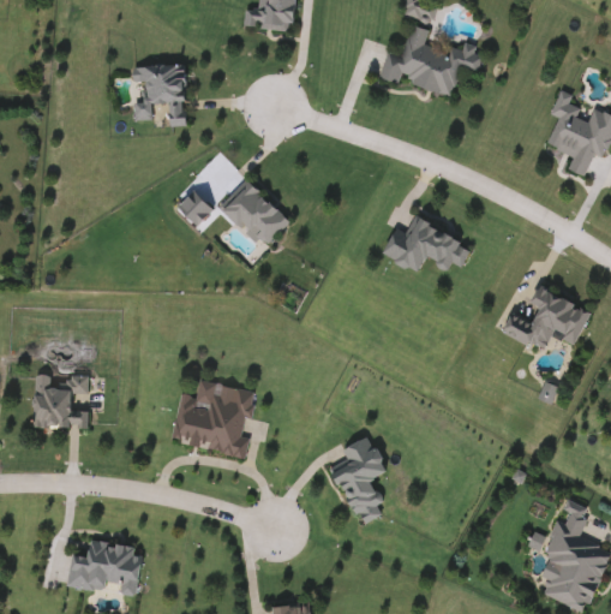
[(246,7),(258,9),(258,0),(293,0),(291,31),(245,27),(246,7)]
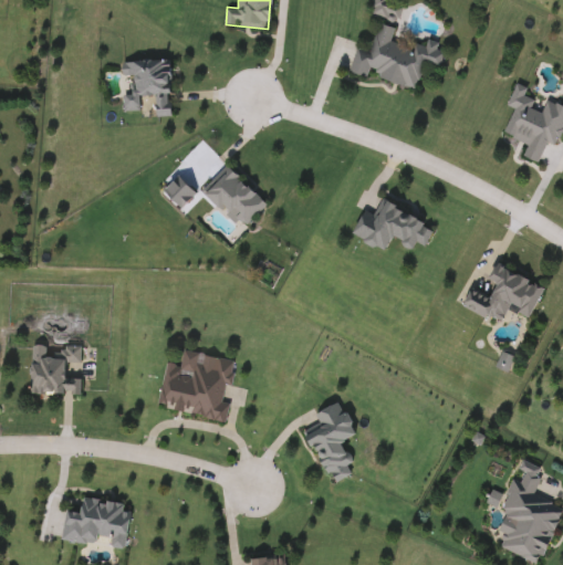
[(417,89),(372,79),(373,77),(351,73),(356,46),(372,51),(378,23),(395,28),(392,43),(413,48),(414,43),(426,45),(427,42),(446,46),(441,67),(424,64),(417,89)]
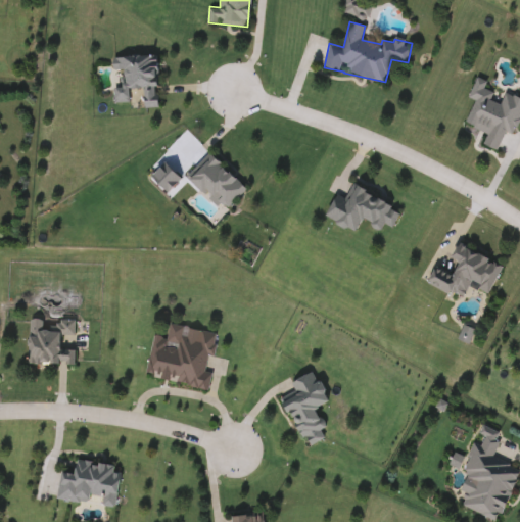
[(157,55),(158,105),(115,106),(114,87),(124,86),(123,69),(113,69),(112,56),(157,55)]
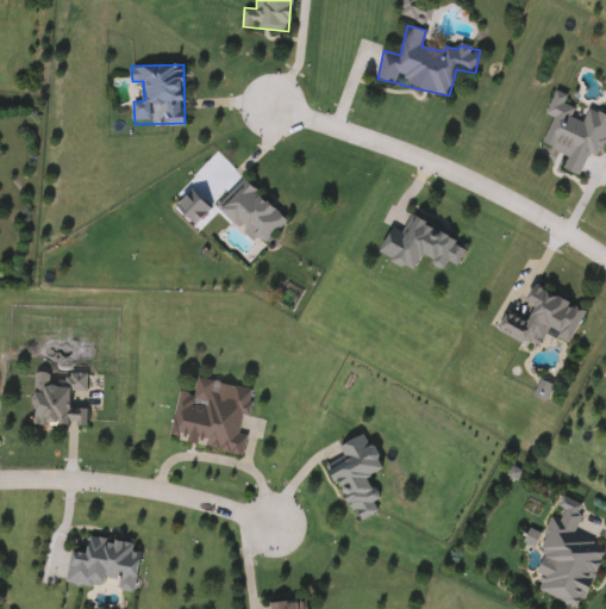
[(605,141),(600,155),(589,151),(580,176),(563,169),(569,155),(543,144),(554,117),(547,115),(556,89),(568,94),(564,103),(576,107),(573,118),(583,122),(589,107),(605,115),(605,141)]
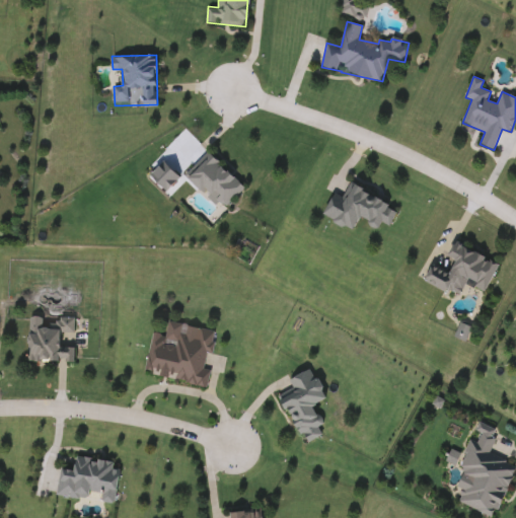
[(244,188),(222,210),(187,173),(209,151),(244,188)]
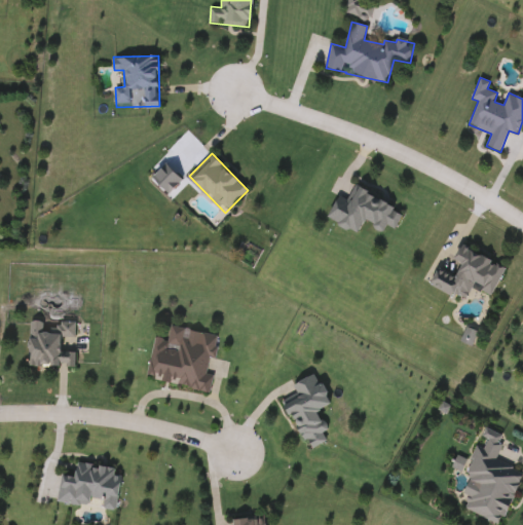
[(338,194),(347,199),(355,186),(404,213),(395,229),(386,224),(382,231),(364,220),(357,234),(326,218),(338,194)]
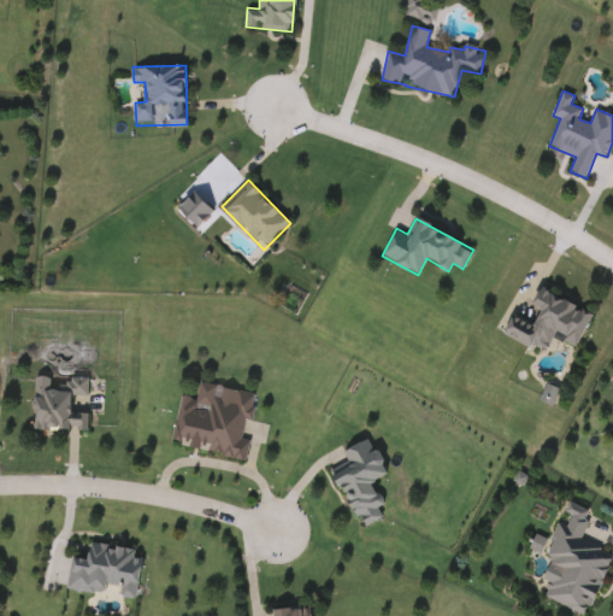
[(593,315),(576,346),(554,334),(543,353),(502,332),(512,312),(532,323),(540,309),(530,305),(540,287),(593,315)]
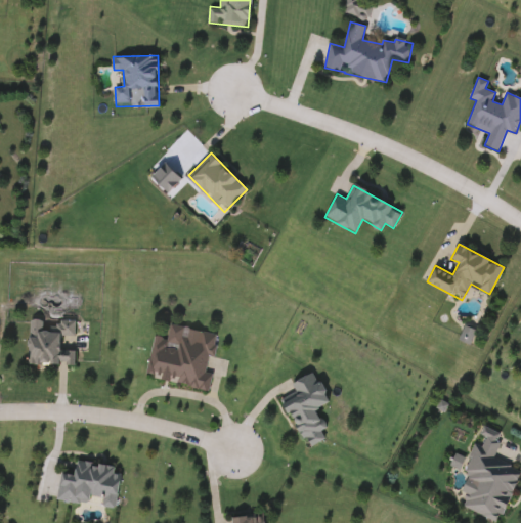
[(75,365),(28,364),(29,319),(44,320),(44,327),(55,327),(55,320),(76,320),(75,336),(60,335),(60,350),(76,350),(75,365)]
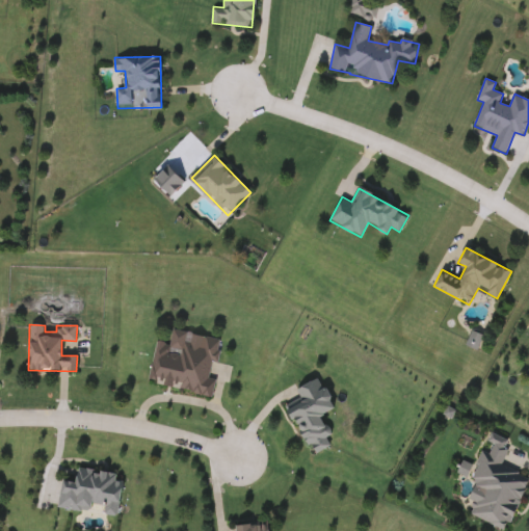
[(213,396),(149,382),(157,341),(170,343),(174,328),(189,332),(187,341),(203,344),(204,336),(219,339),(212,377),(216,378),(213,396)]
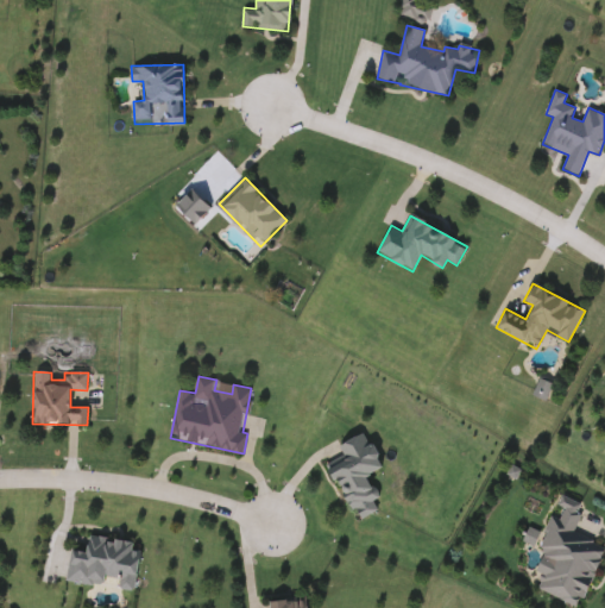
[(345,457),(339,445),(364,432),(382,468),(366,475),(377,496),(372,499),(378,511),(355,521),(327,465),(345,457)]
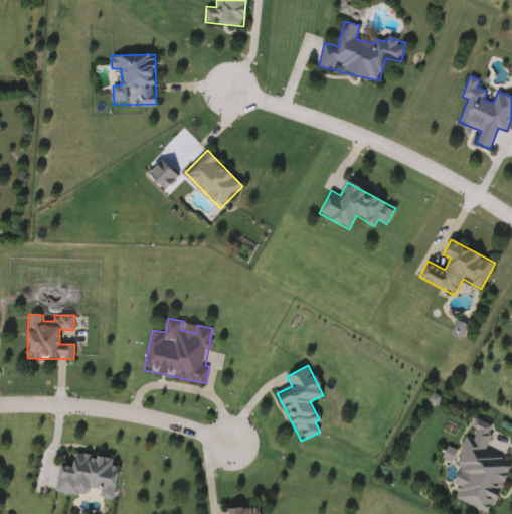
[(490,513),(448,495),(472,438),(471,438),(478,420),(494,427),(485,450),(511,461),(511,466),(490,513)]
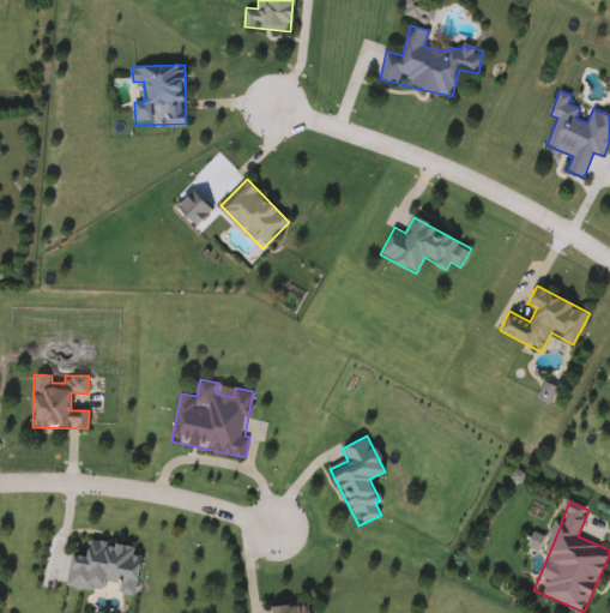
[(67,586),(71,556),(86,558),(89,541),(142,548),(134,595),(67,586)]
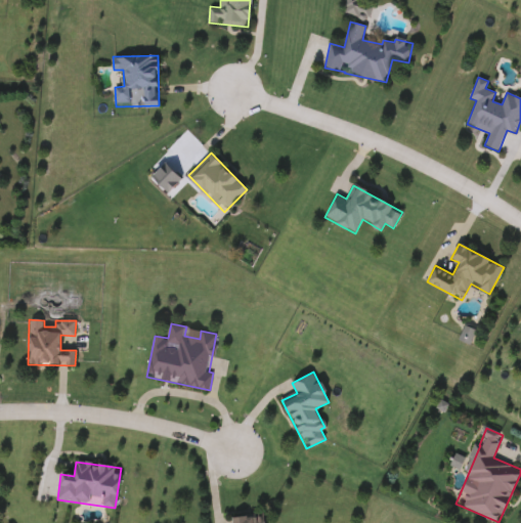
[(265,514),(265,522),(231,522),(231,517),(265,514)]
